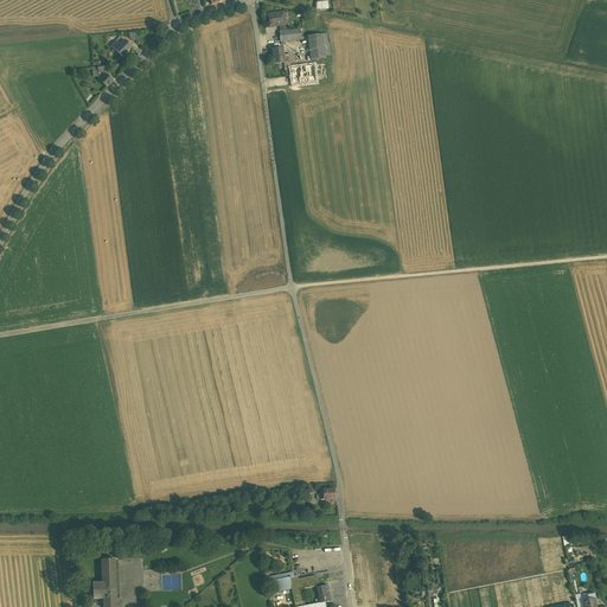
[(326,0),(315,0),(315,10),(328,10),(327,2),(326,0)]
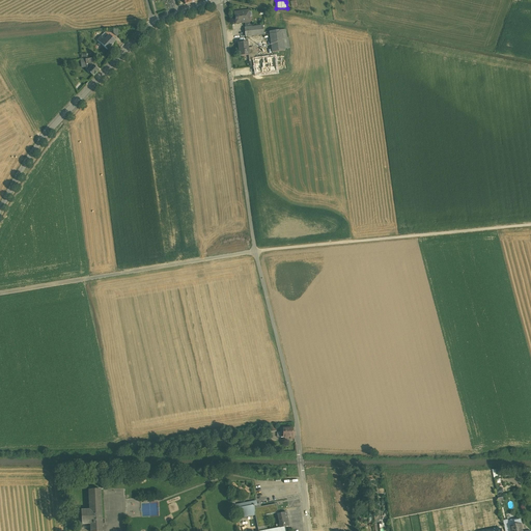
[(248,10),(234,12),(235,24),(245,23),(250,22),(249,22),(248,10)]
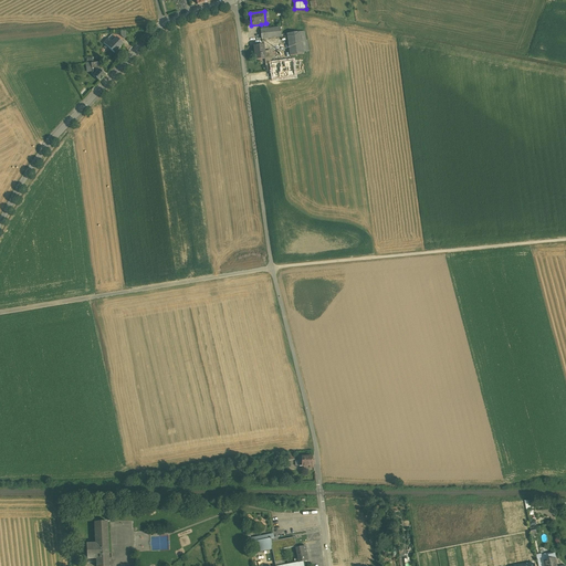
[(261,30),(260,30),(261,40),(281,37),(280,27),(269,29),(261,30)]
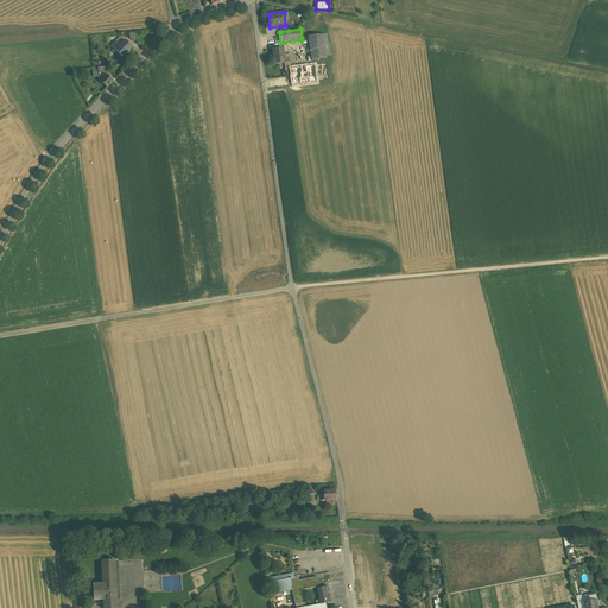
[(325,58),(323,35),(308,36),(311,61),(325,58)]
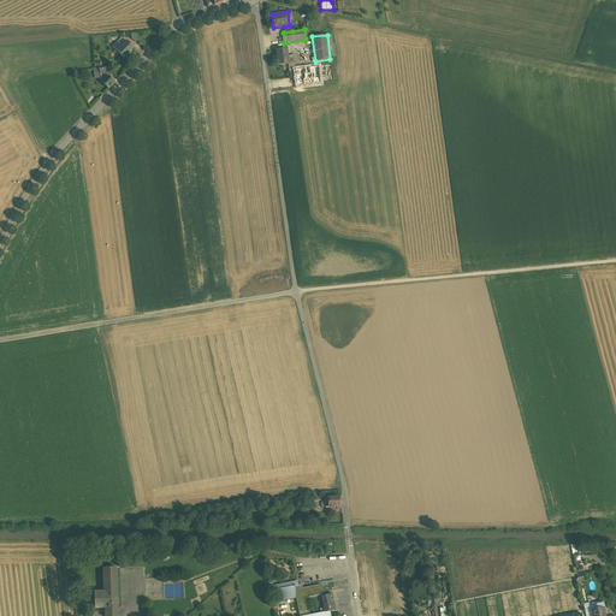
[(122,47),(118,42),(113,48),(116,51),(113,52),(118,57),(119,54),(124,59),(134,48),(126,41),(122,47)]
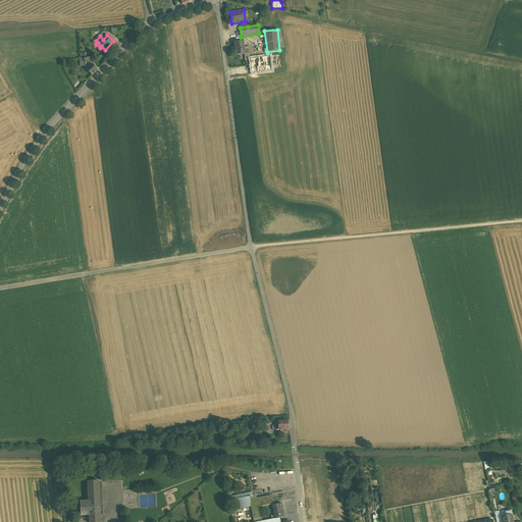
[(248,47),(244,47),(243,41),(233,43),(236,55),(244,54),(246,66),(251,66),(250,59),(248,47)]
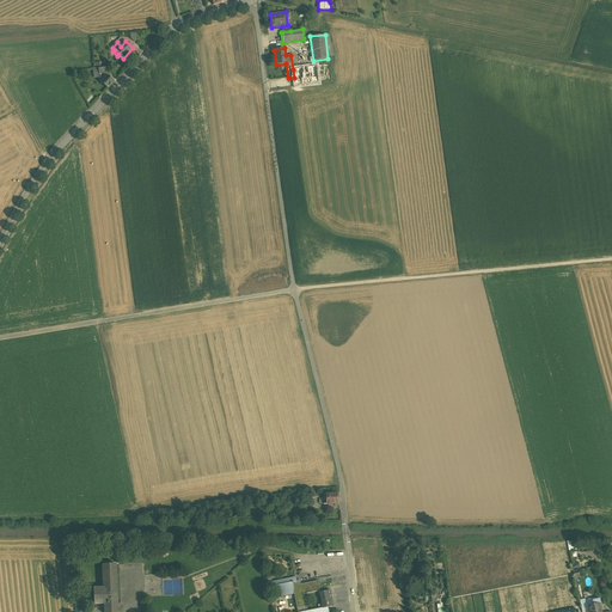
[(293,69),(294,78),(294,86),(319,83),(317,66),(293,69)]
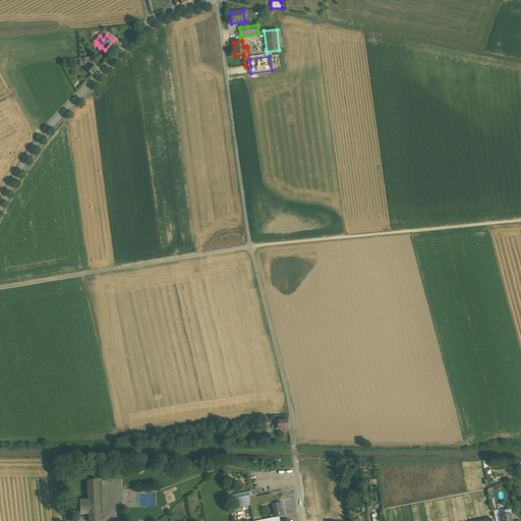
[(98,69),(92,64),(85,70),(92,75),(98,69)]
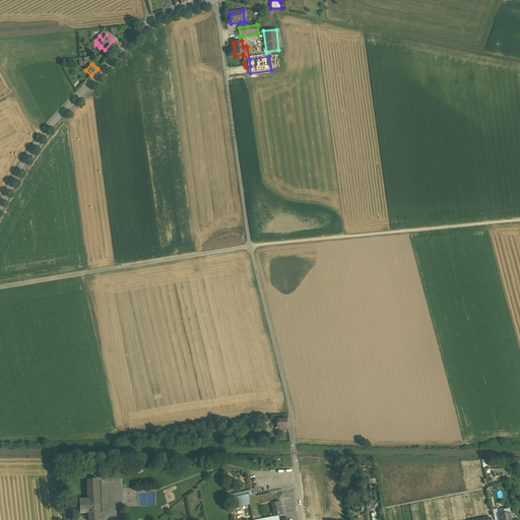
[(286,420),(277,420),(277,429),(286,429),(286,420)]
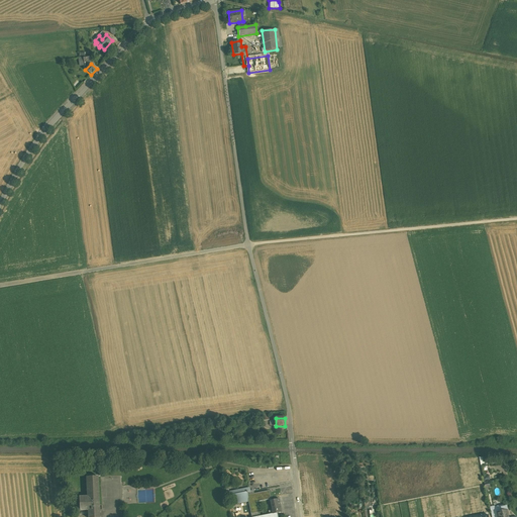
[(99,516),(98,477),(94,477),(88,477),(88,478),(86,478),(87,497),(79,497),(80,511),(88,511),(88,516),(99,516)]
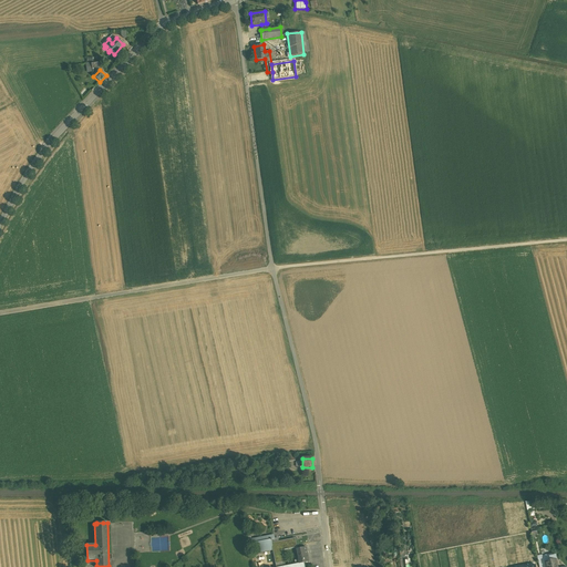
[(278,542),(278,538),(275,538),(274,535),(251,539),(255,554),(272,550),(275,564),(285,562),(282,550),(297,547),(295,538),(278,542)]
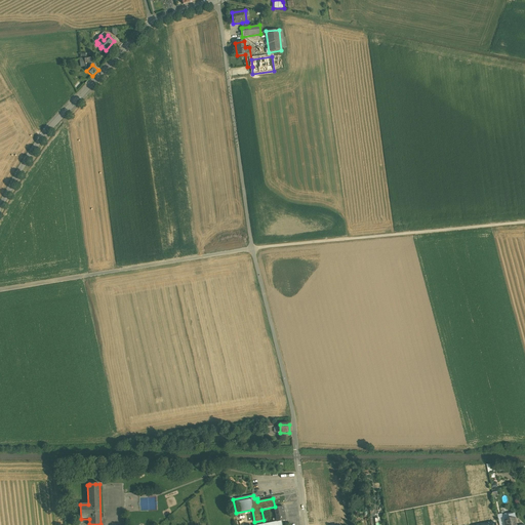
[(283,507),(275,509),(277,522),(281,521),(286,520),(283,507)]
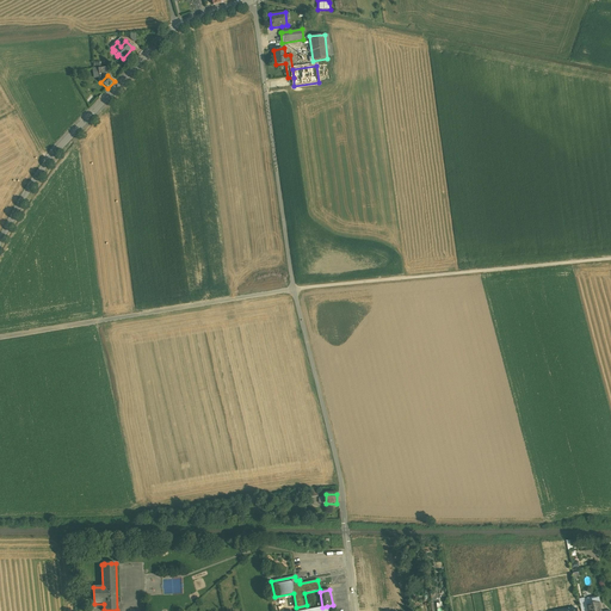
[(581,610),(588,610),(587,605),(593,604),(593,600),(597,599),(597,597),(579,602),(581,610)]
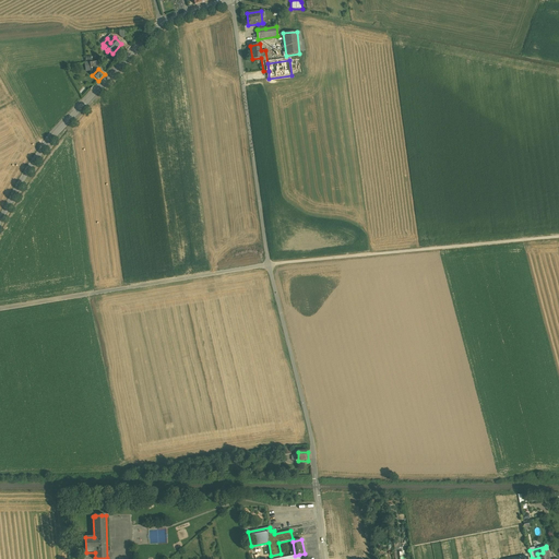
[(543,552),(537,554),(538,558),(550,558),(548,548),(546,548),(543,549),(543,552)]
